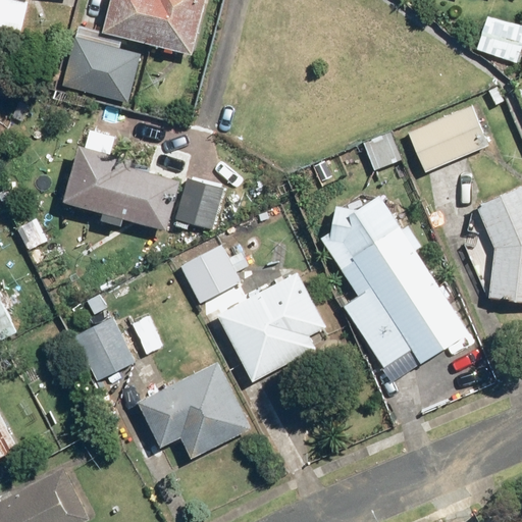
[(117,0),(109,29),(181,48),(194,0),(117,0)]
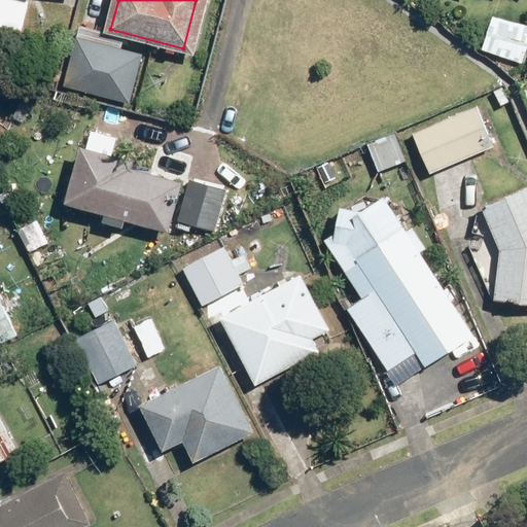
[(82,32),(69,76),(132,94),(144,49),(82,32)]
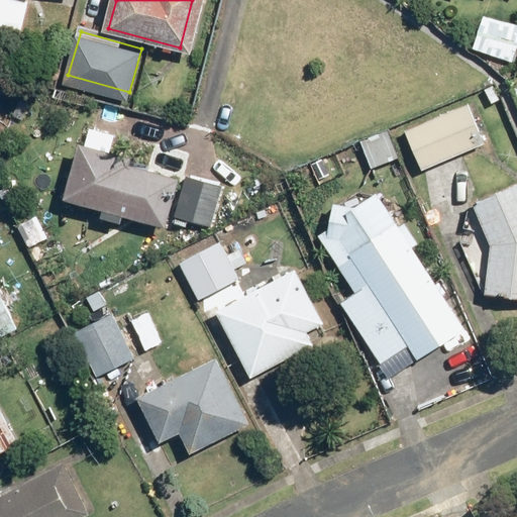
[(467,114),(410,137),(423,169),(480,145),(467,114)]
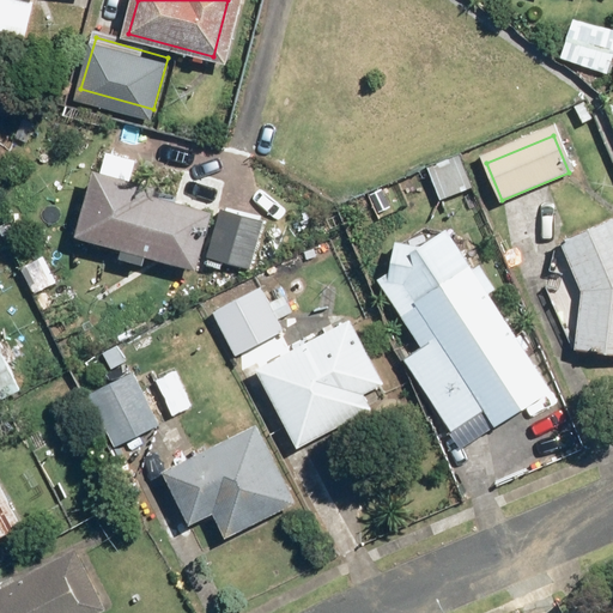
[(96,178),(80,238),(184,267),(200,206),(96,178)]
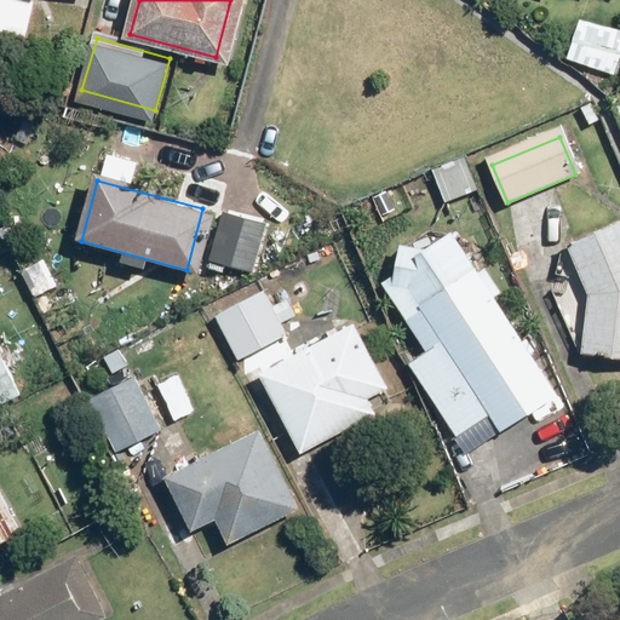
[(247,270),(260,227),(231,218),(219,262),(247,270)]
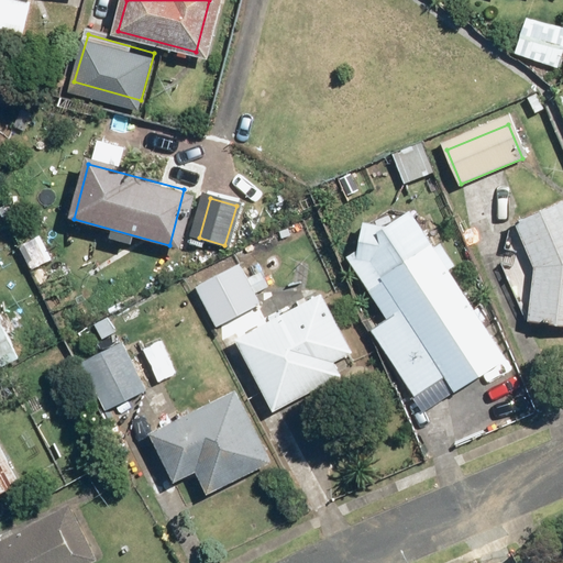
[(562,201),(512,222),(533,275),(529,320),(562,322),(562,201)]
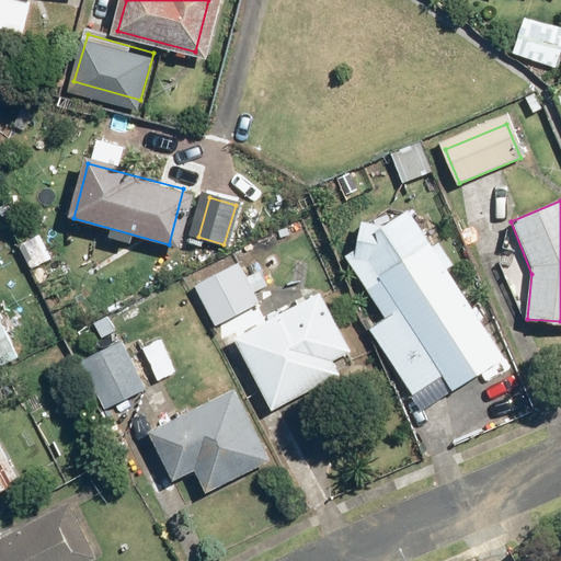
[(499,358),(431,256),(374,295),(441,396),(499,358)]
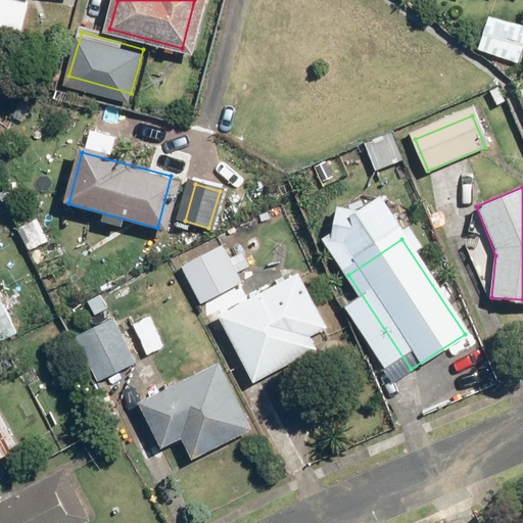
[(227,258),(190,277),(203,301),(239,283),(227,258)]
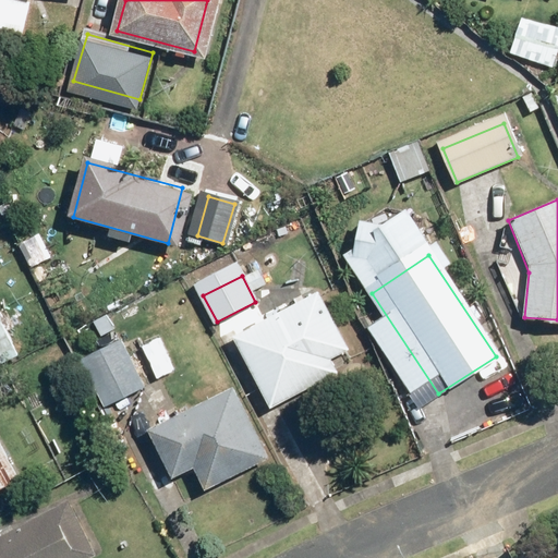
[(320,311),(238,340),(256,395),(340,365),(320,311)]
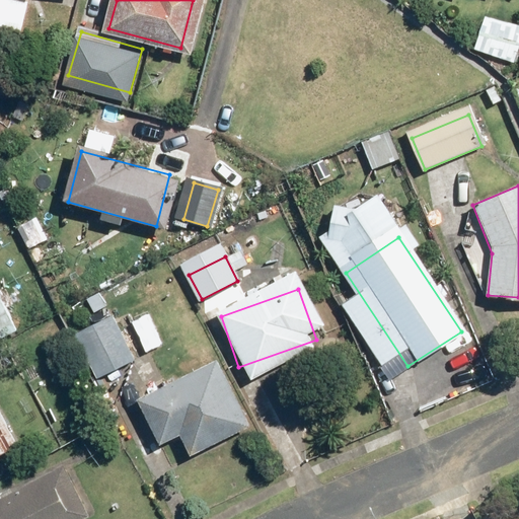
[(130,358),(110,320),(76,338),(94,375),(130,358)]
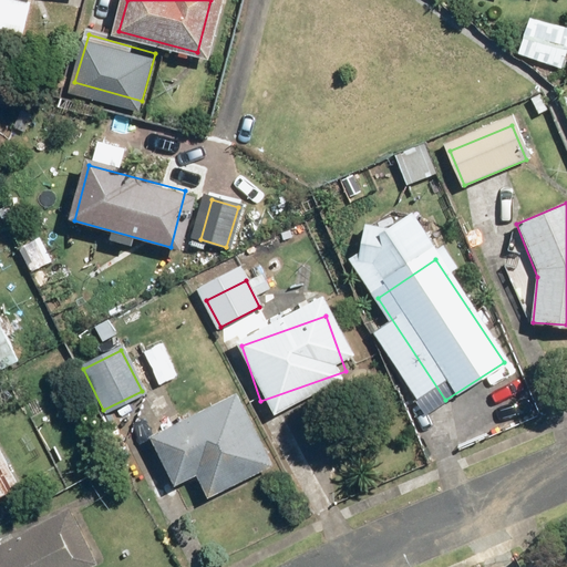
[(251,465),(227,402),(168,425),(194,488),(251,465)]
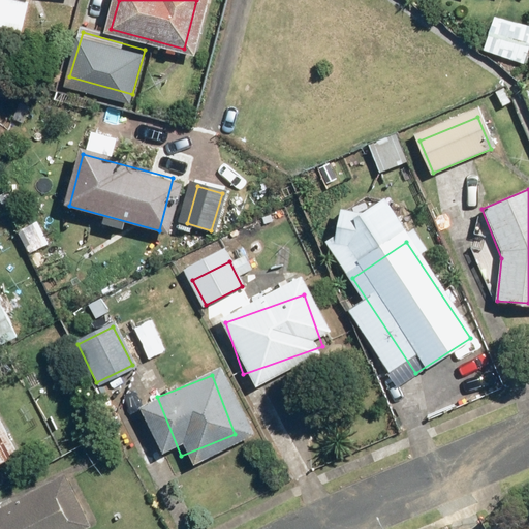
[(60,481),(0,509),(0,528),(71,528),(81,525),(60,481)]
